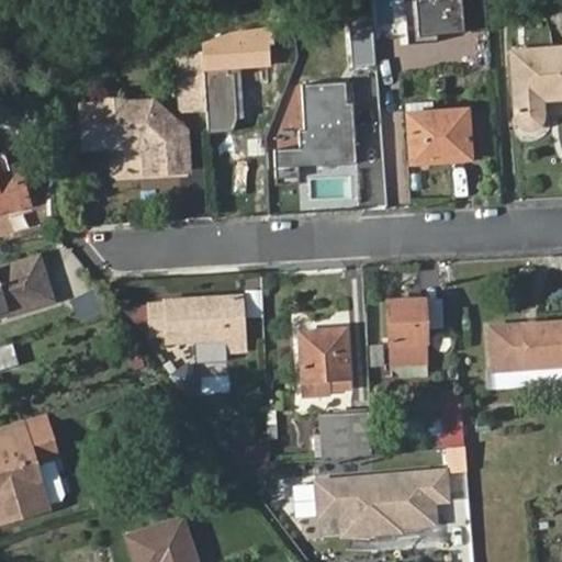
[(461,0),(420,0),(417,0),(419,37),(464,35),(461,0)]
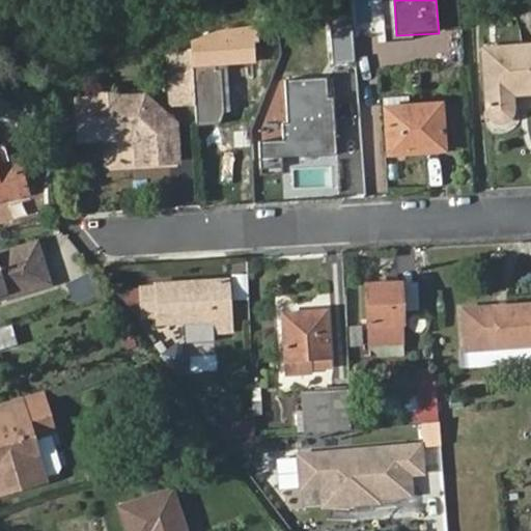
[(436,0),(439,30),(458,28),(456,0),(436,0)]
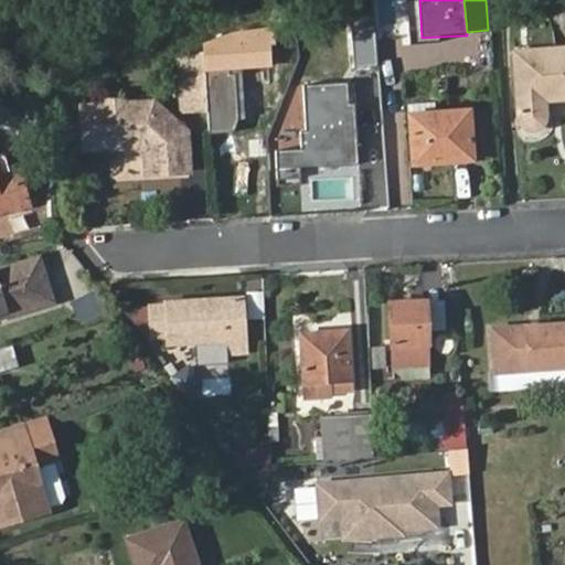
[(278,25),(235,33),(235,43),(270,42),(279,41),(278,25)]
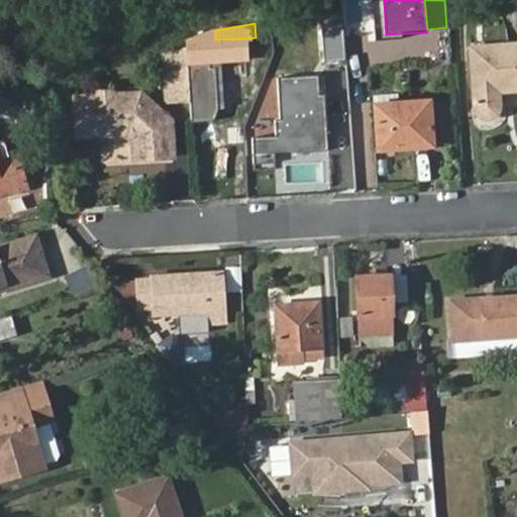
[(215,30),(215,27),(185,36),(187,64),(249,61),(247,38),(215,39),(215,30)]
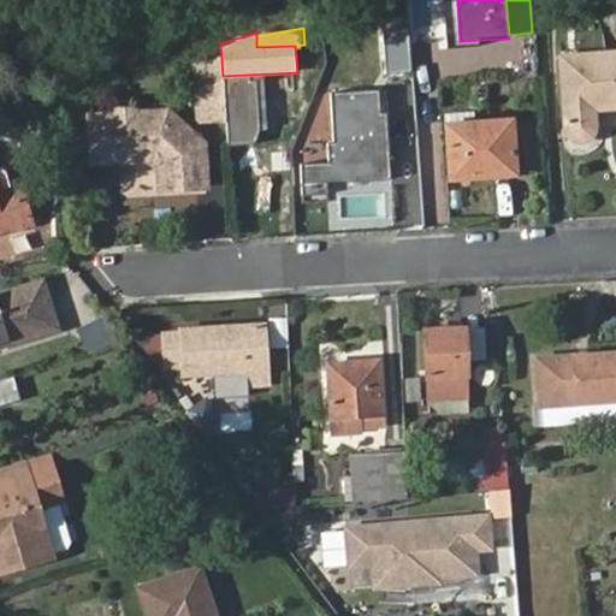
[(615,52),(558,57),(564,128),(566,134),(574,138),(576,138),(585,137),(588,136),(591,132),(592,129),(591,107),(615,105),(615,52)]
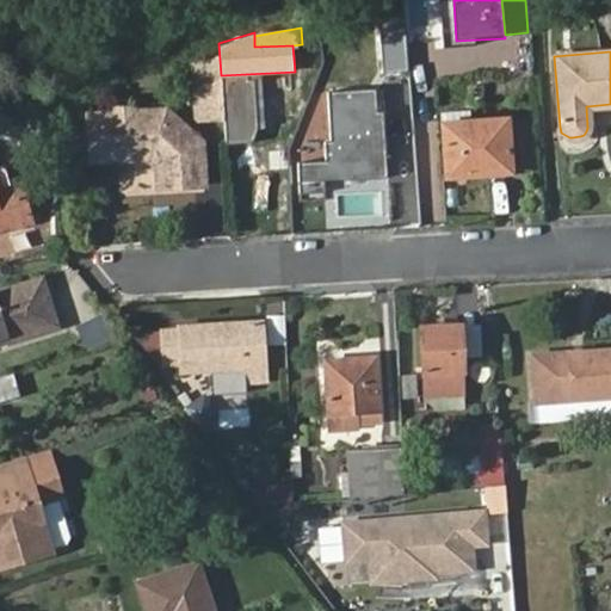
[(222,119),(220,76),(199,88),(202,121),(222,119)]
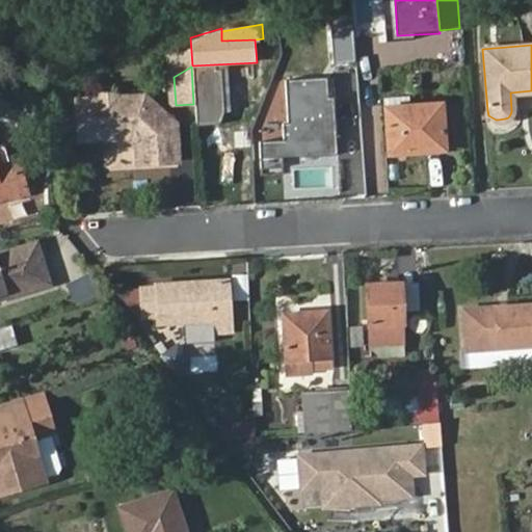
[(82,138),(130,135),(137,141),(138,163),(180,161),(178,126),(167,126),(167,114),(144,95),(118,97),(113,92),(101,94),(96,98),(80,98),(82,138)]
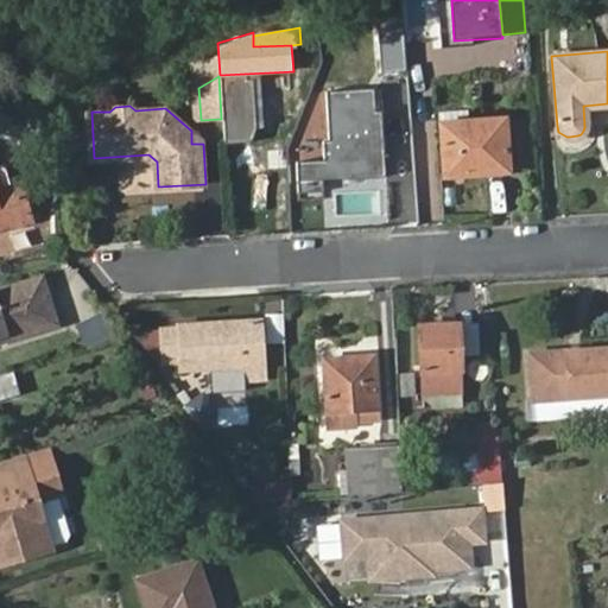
[(382,112),(329,113),(329,140),(327,141),(328,163),(297,165),(298,181),(386,176),(382,112)]
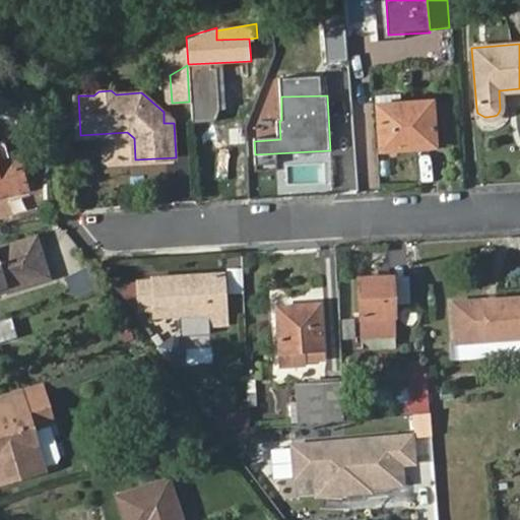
[(450,101),(431,103),(433,142),(453,141),(450,101)]
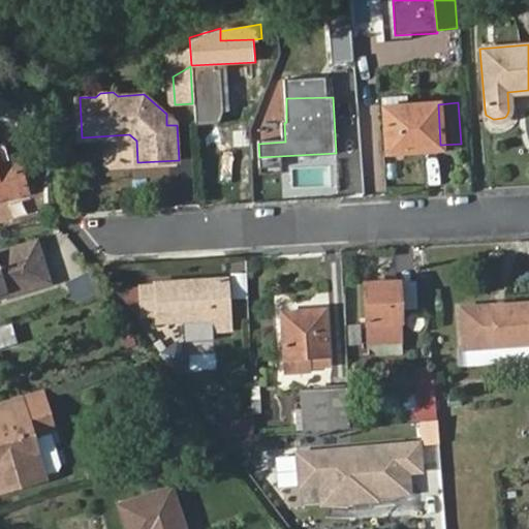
[(383,106),(386,151),(440,148),(438,104),(383,106)]
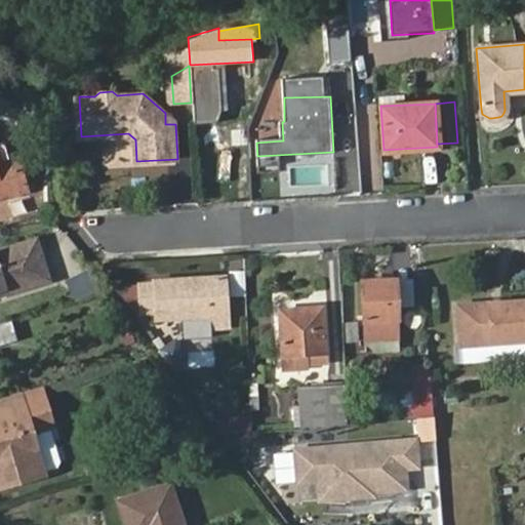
[(25,113),(25,134),(40,133),(39,112),(25,113)]
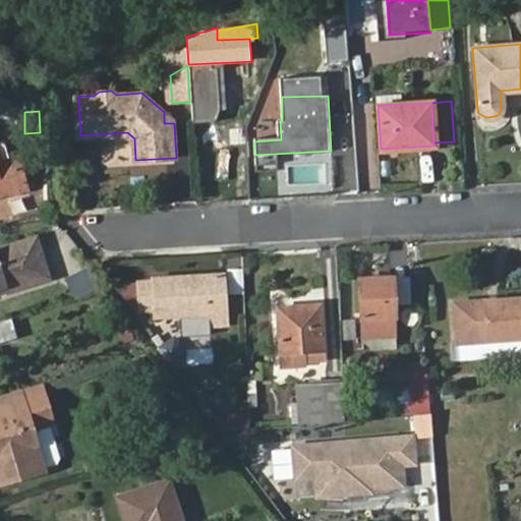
[(0,194),(22,188),(14,157),(0,161),(0,194)]
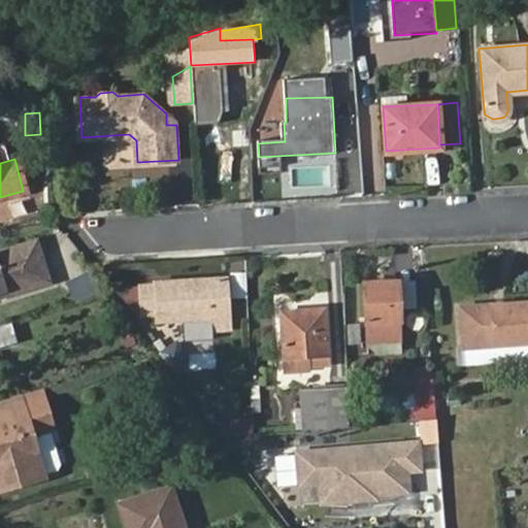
[(0,292),(7,290),(9,296),(55,283),(42,239),(0,252),(0,292)]
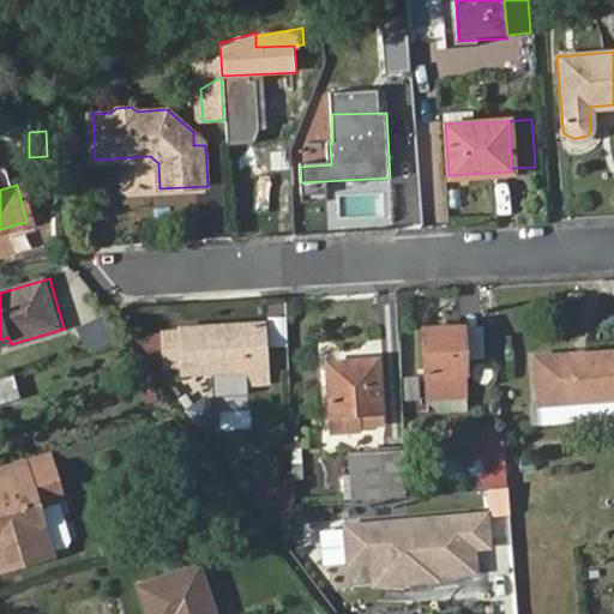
[(271,347),(288,344),(284,315),(268,318),(271,347)]
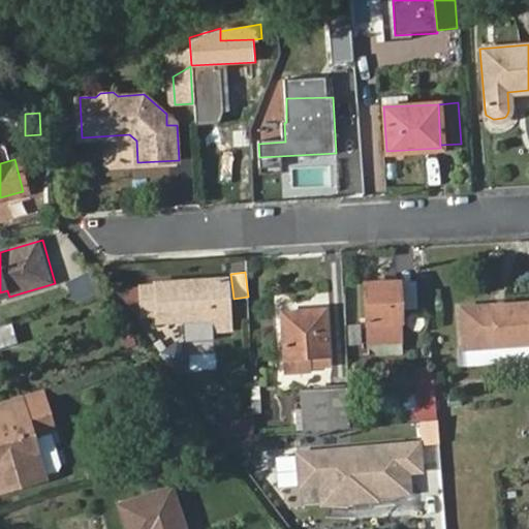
[(153,280),(156,320),(211,319),(213,333),(225,333),(224,301),(227,301),(227,280),(225,279),(153,280)]
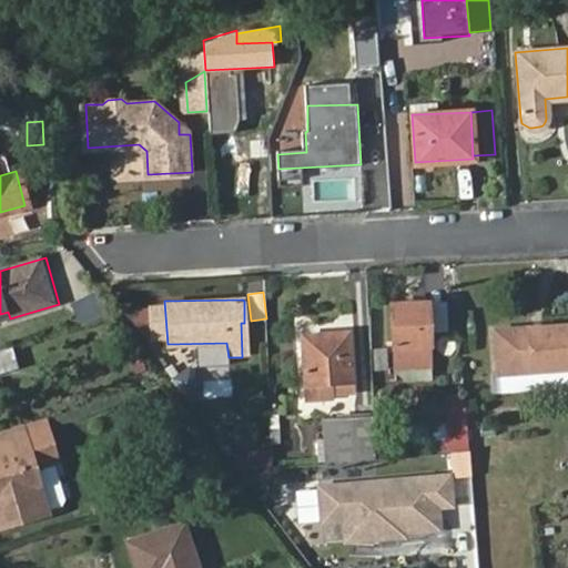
[(437,303),(426,304),(427,332),(439,331),(437,303)]
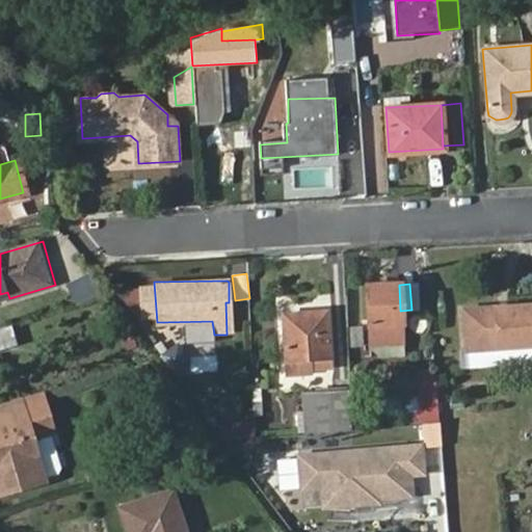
[(365,287),(368,344),(402,343),(400,311),(399,285),(365,287)]
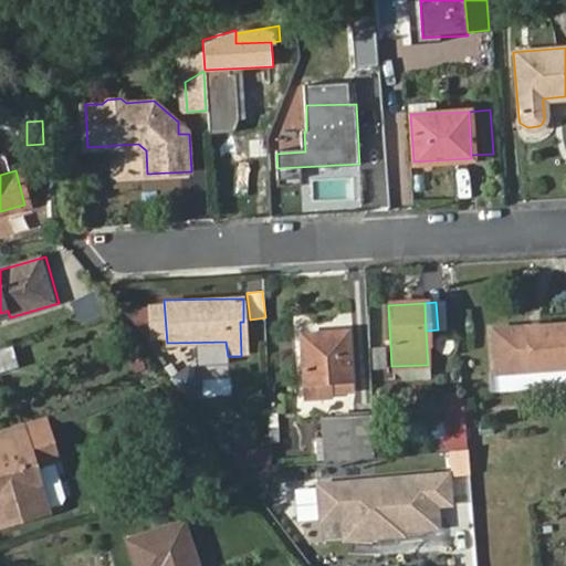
[(0,321),(10,317),(8,311),(0,313),(0,321)]
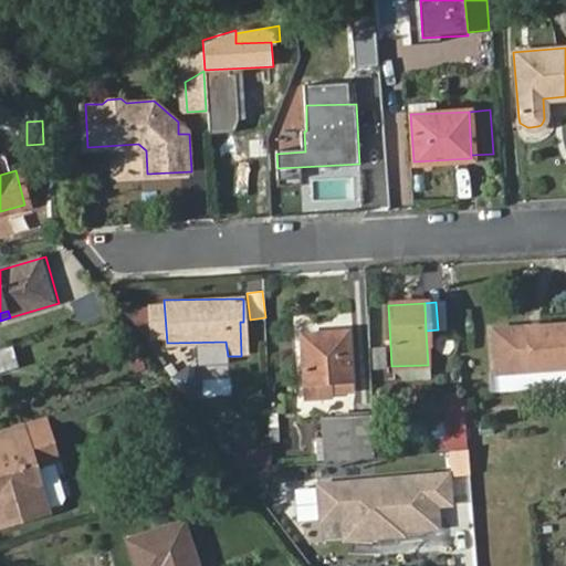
[(565,324),(490,327),(492,370),(565,367),(565,324)]
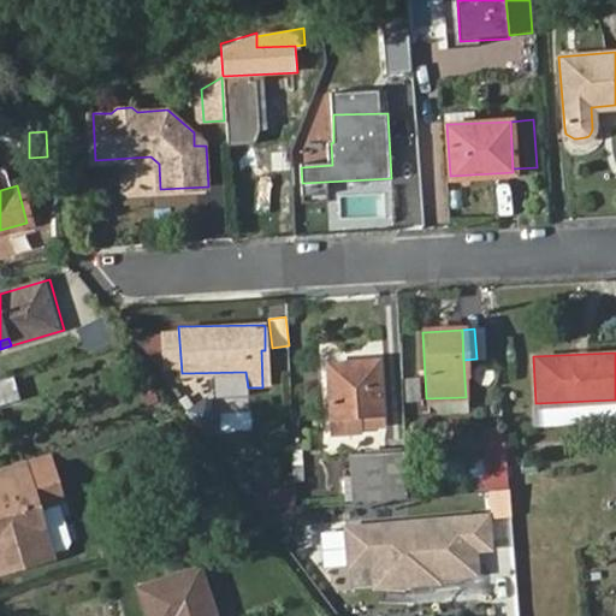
[(356,424),(375,422),(372,361),(324,363),(327,413),(355,410),(356,424)]
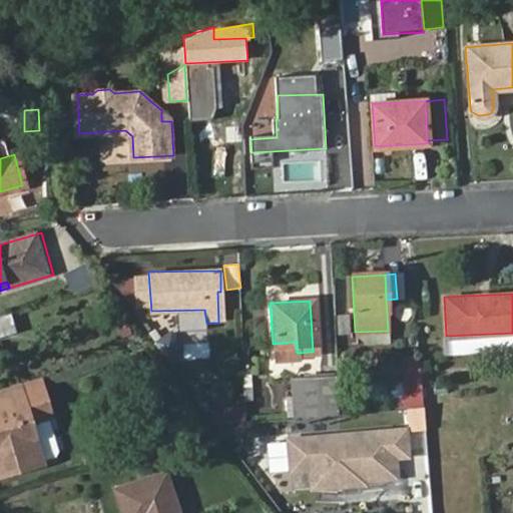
[(0,315),(0,335),(10,332),(5,314),(0,315)]
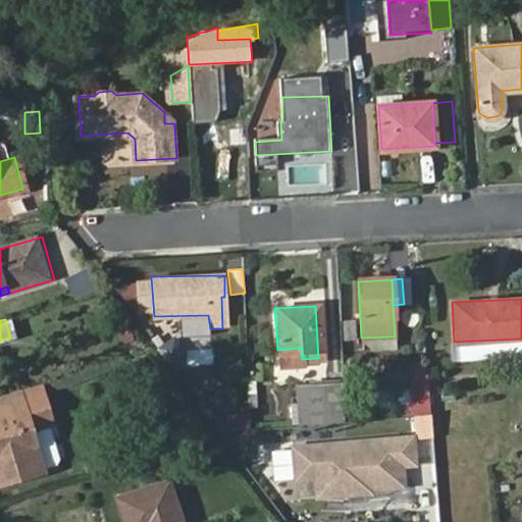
[(277,350),(278,364),(302,362),(302,359),(301,348),(277,350)]
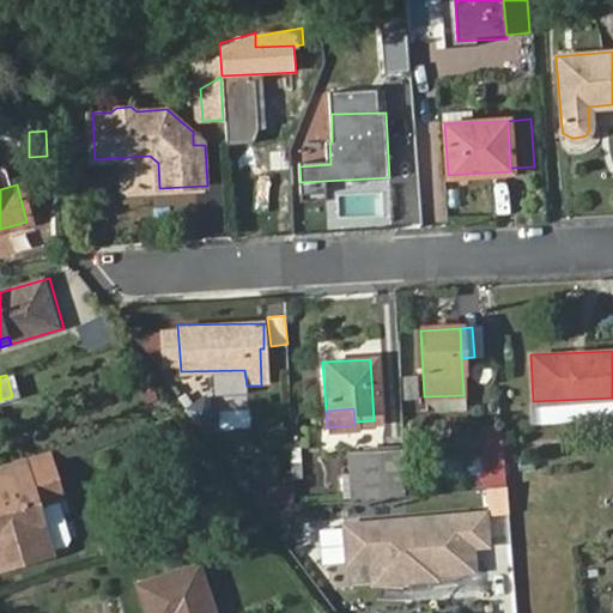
[(480,474),(502,473),(497,429),(475,431),(480,474)]
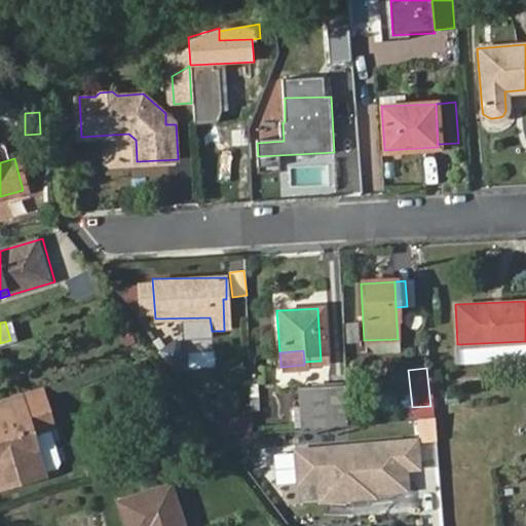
[(0,419),(0,464),(5,483),(45,470),(32,430),(45,425),(51,423),(39,385),(11,393),(19,414),(0,419)]
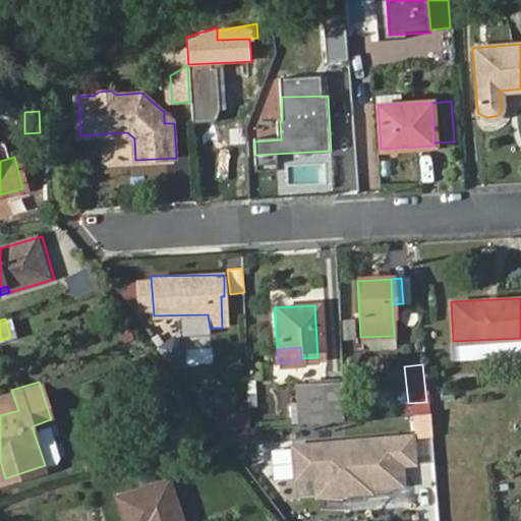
[(342,422),(339,382),(287,383),(293,427),(342,422)]
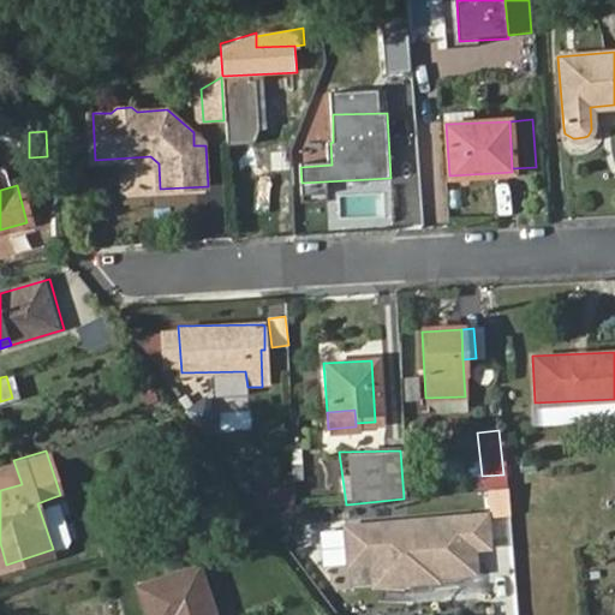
[(13,460),(0,465),(0,490),(22,484),(13,460)]
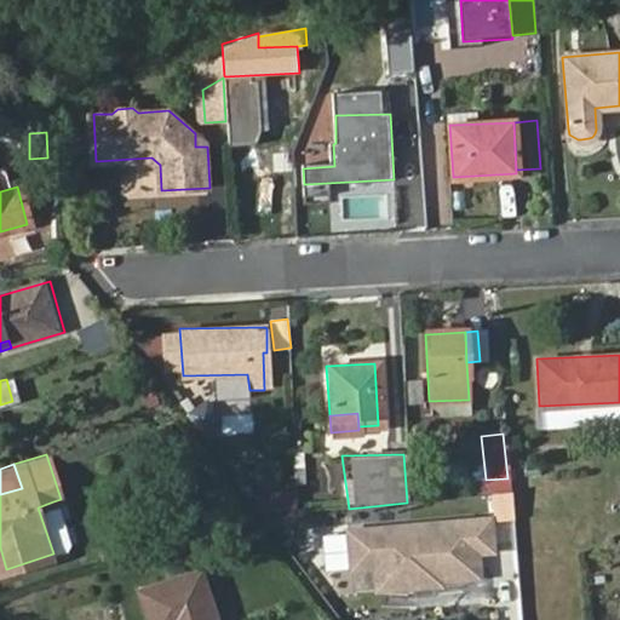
[(509,493),(507,478),(486,480),(487,495),(509,493)]
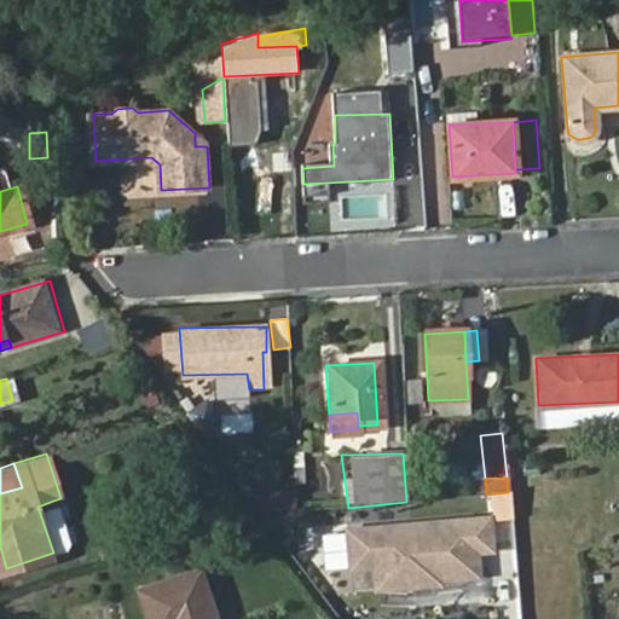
[(293,490),(255,495),(259,518),(296,512),(293,490)]
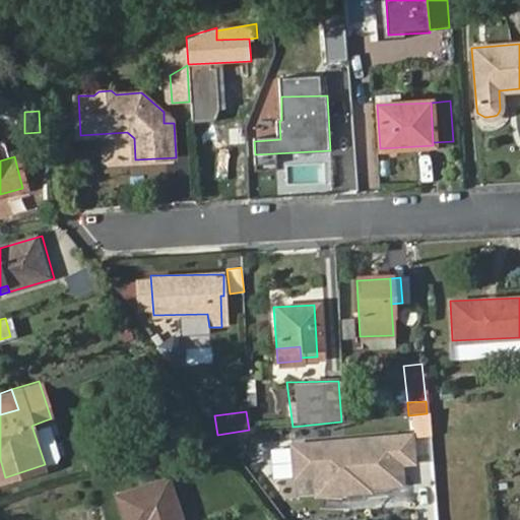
[(60,455),(50,424),(45,420),(31,426),(45,464),(57,460),(60,455)]
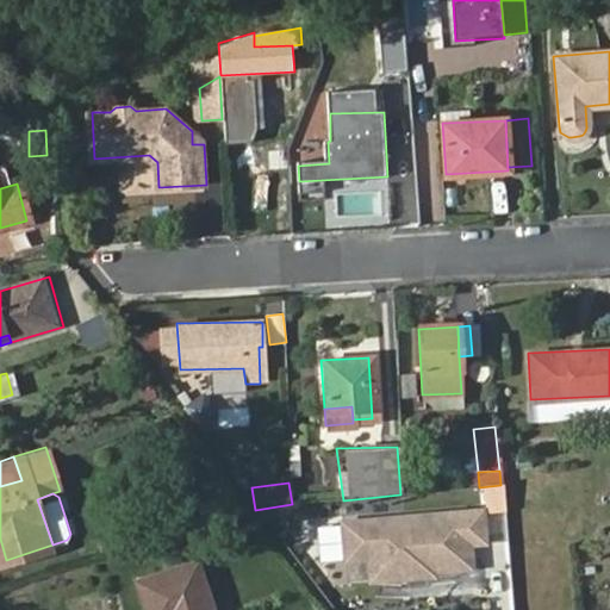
[(486,506),(341,521),(344,560),(366,559),(368,582),(474,571),(472,548),(490,547),(486,506)]
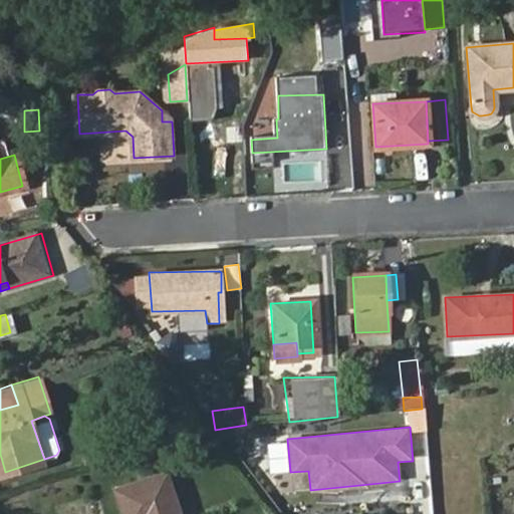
[(115,488),(122,513),(179,513),(167,473),(115,488)]
